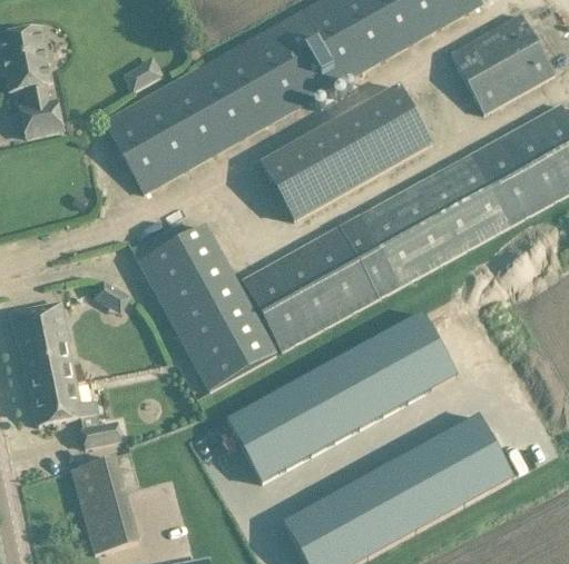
[(319,0),(124,110),(104,121),(145,193),(164,181),(482,2),(481,0),(319,0)]
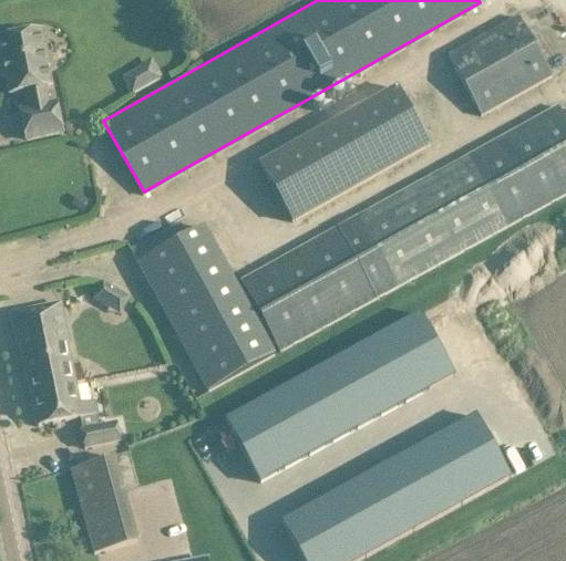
[(518,12),(449,52),(483,113),(554,73),(518,12)]
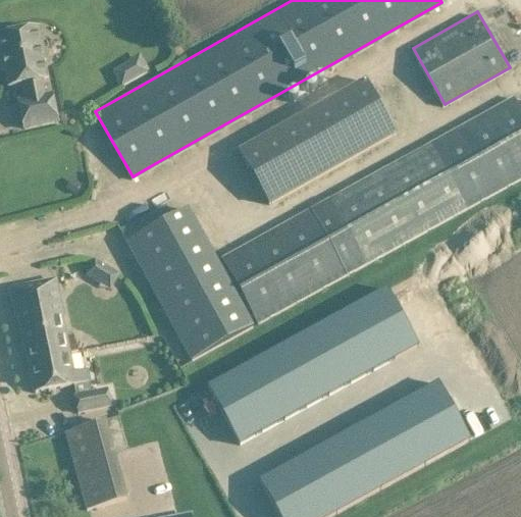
[(39,24),(16,30),(0,32),(0,51),(1,57),(4,56),(9,84),(23,81),(27,97),(19,98),(25,125),(58,118),(53,92),(46,93),(43,76),(46,76),(43,58),(46,57),(39,24)]
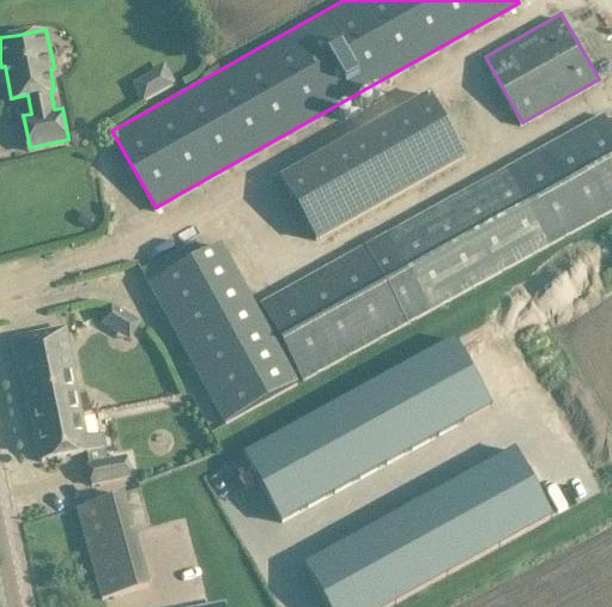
[(317,238),(467,153),(430,89),(280,174),(317,238)]
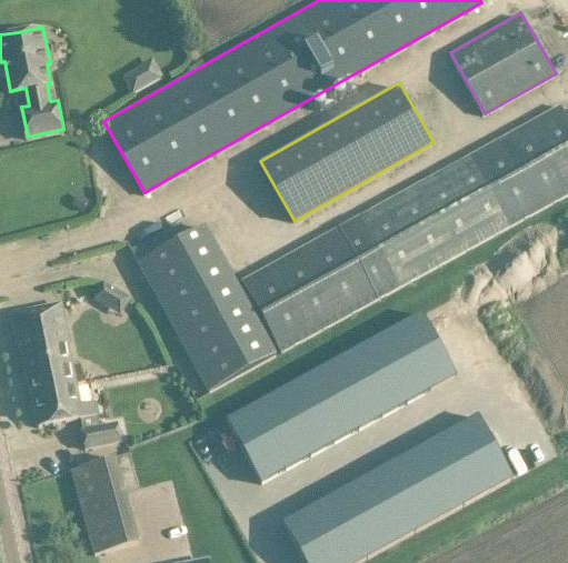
[(242,279),(281,350),(567,192),(567,116),(561,103),(242,279)]
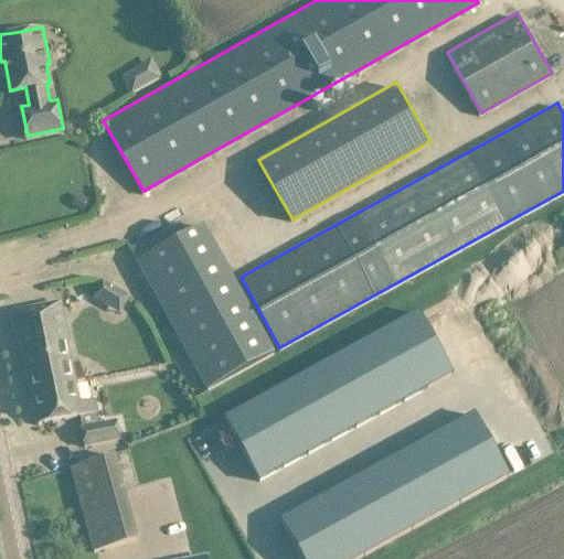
[(205,223),(138,259),(209,388),(276,351),(205,223)]
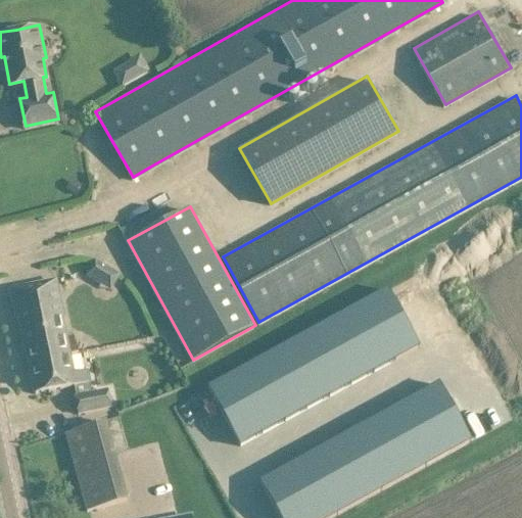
[(96,259),(88,273),(111,286),(120,272),(96,259)]
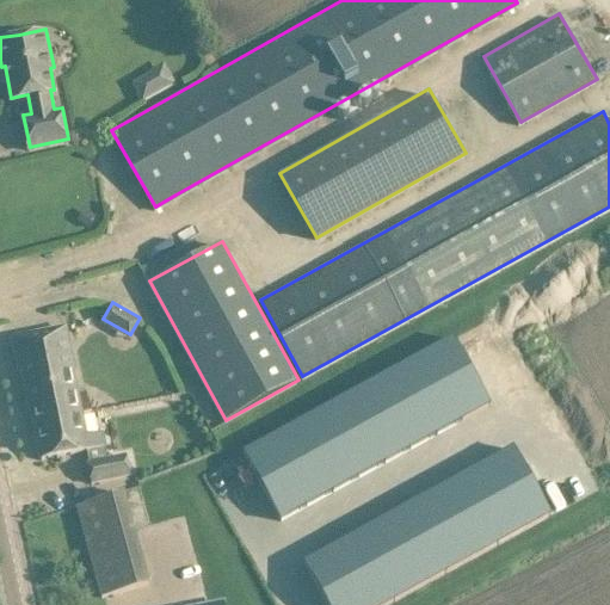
[(23,363),(35,420),(81,411),(81,409),(92,407),(91,401),(86,387),(81,383),(76,384),(73,366),(75,366),(67,323),(37,329),(14,334),(20,364),(23,363)]
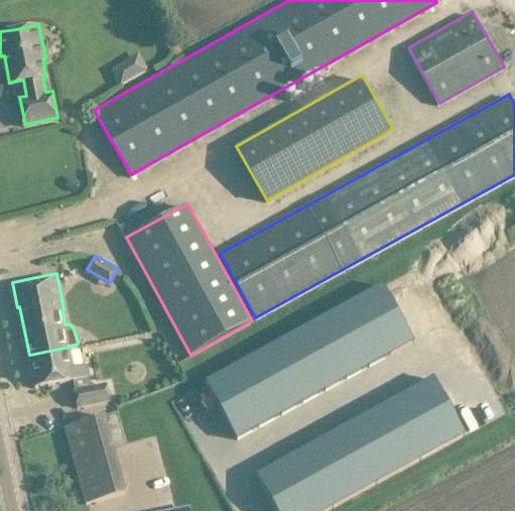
[(383,282),(207,379),(238,436),(414,339),(383,282)]
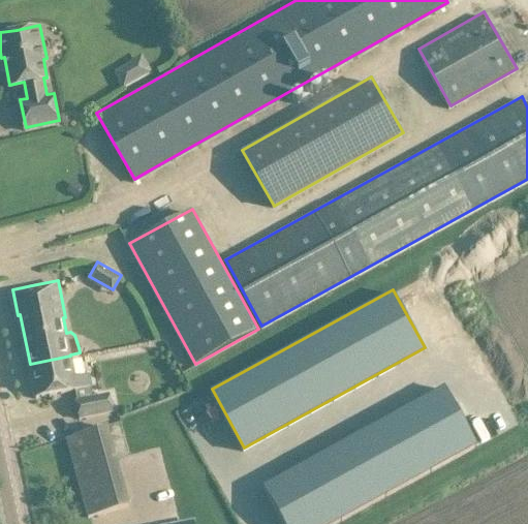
[(70,356),(30,364),(36,395),(75,387),(78,398),(76,399),(80,415),(113,408),(110,388),(92,391),(91,383),(89,372),(74,375),(70,356)]
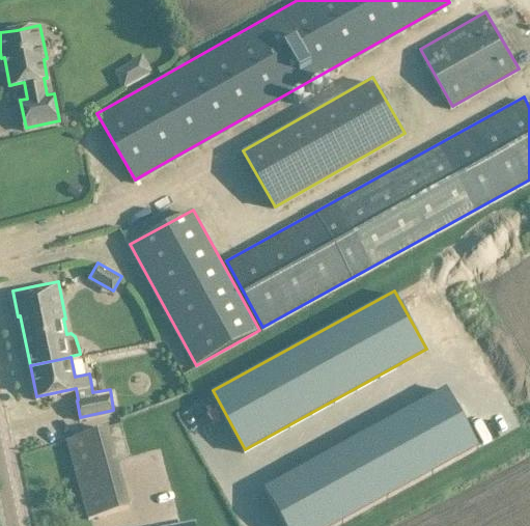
[(447,387),(265,487),(286,525),(330,525),(478,445),(447,387)]
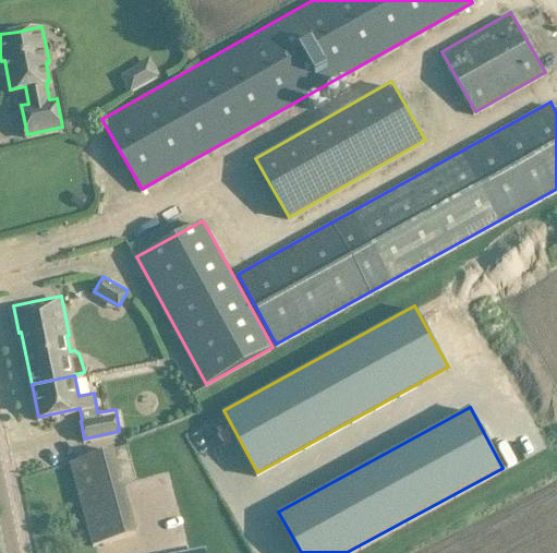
[(71,459),(71,460),(93,542),(135,531),(121,481),(112,447),(92,454),(71,459)]
